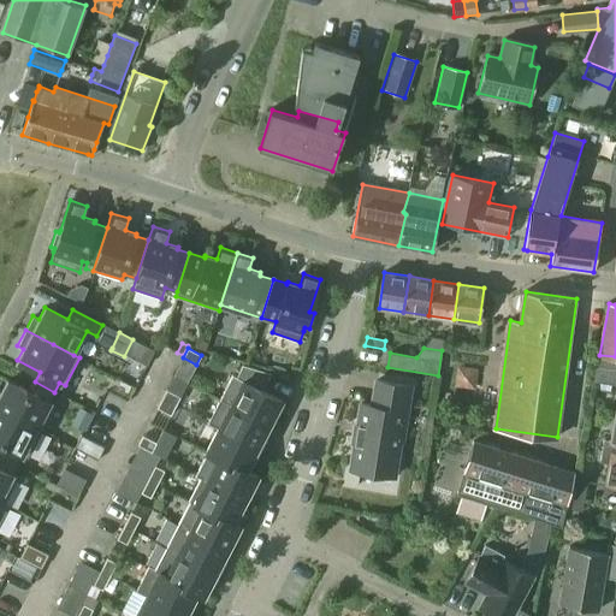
[(232,374),(219,400),(267,425),(268,426),(276,412),(273,410),(277,406),(278,401),(280,402),(282,401),(261,390),(271,373),(242,365),(237,374),(236,377),(232,374)]
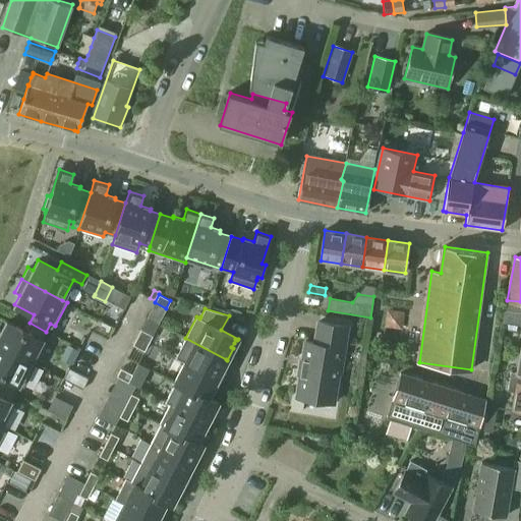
[(0,330),(0,346),(7,350),(35,364),(46,342),(42,340),(46,332),(30,323),(25,331),(6,322),(1,331),(0,330)]
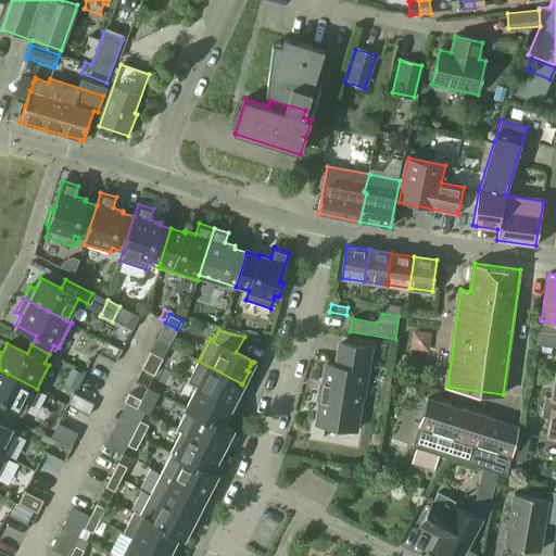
[(355,431),(368,349),(340,343),(337,366),(326,365),(316,425),(355,431)]
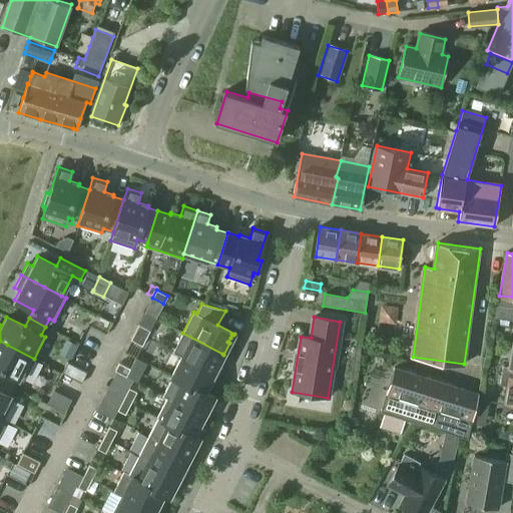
[(149,330),(138,324),(134,332),(145,338),(149,330)]
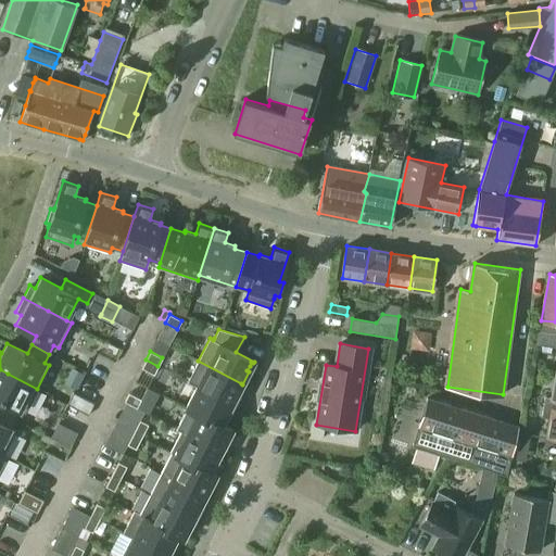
[(158,366),(146,359),(141,368),(154,375),(158,366)]
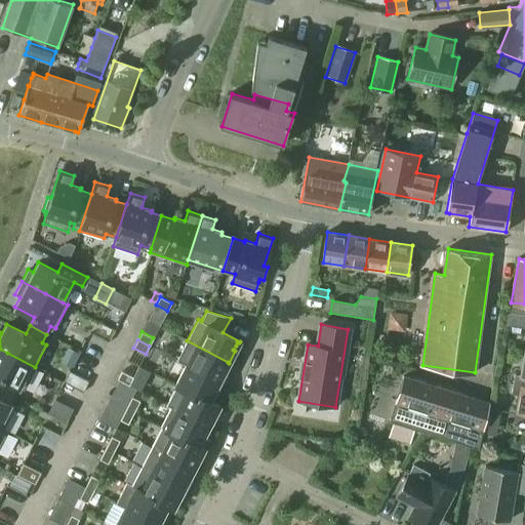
[(187,340),(176,360),(223,384),(228,372),(225,371),(229,363),(228,362),(187,340)]
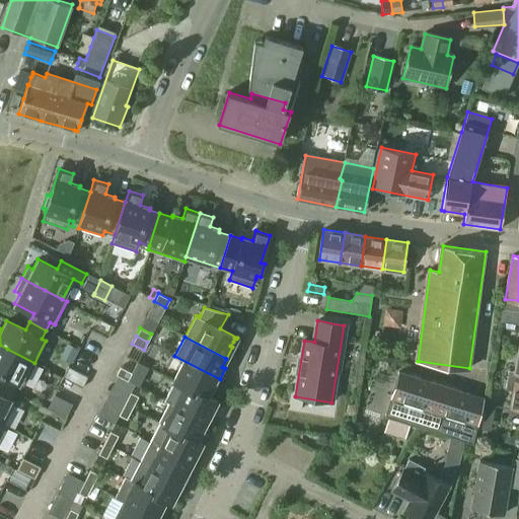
[(0,373),(2,375),(0,378),(0,383),(14,391),(18,383),(23,385),(34,363),(7,349),(0,345),(0,373)]
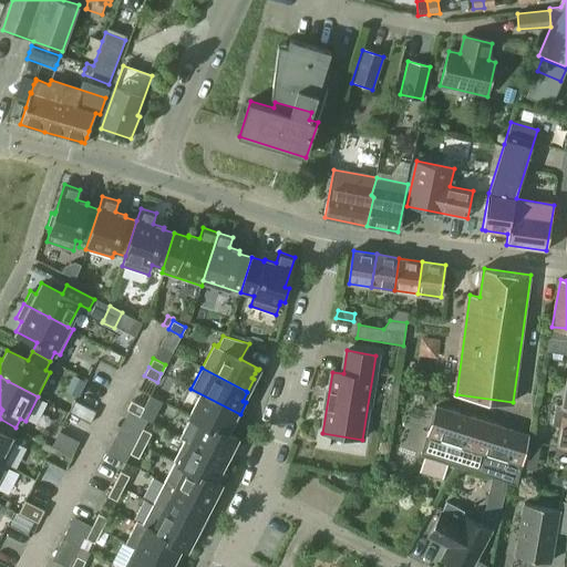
[(234,425),(240,414),(191,389),(200,394),(188,415),(191,416),(199,421),(200,420),(224,432),(226,432),(230,423),(234,425)]
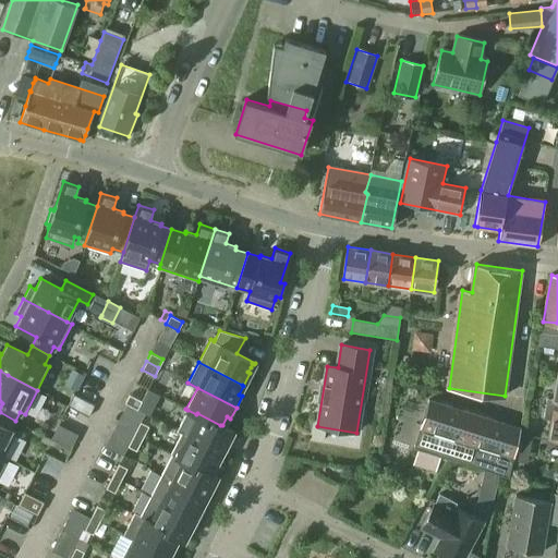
[(557,439),(557,384),(555,399),(548,398),(545,416),(553,419),(549,438),(557,439)]
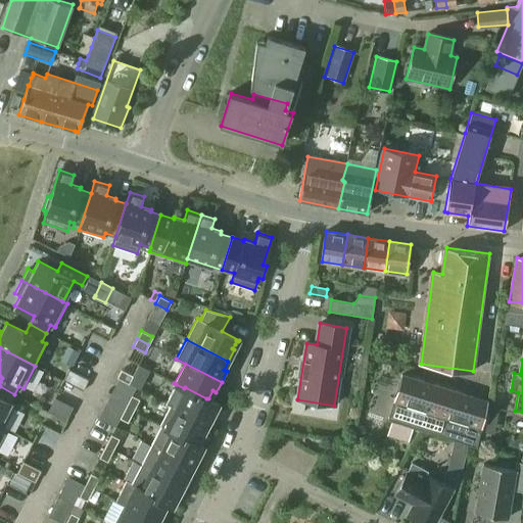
[(68,370),(63,380),(83,390),(88,380),(68,370)]
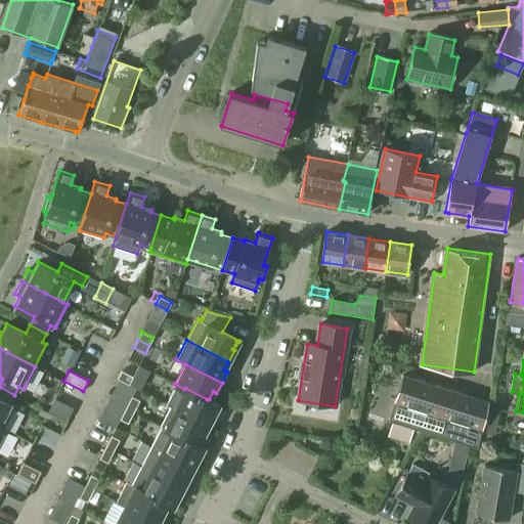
[(133,377),(121,370),(117,378),(129,384),(133,377)]
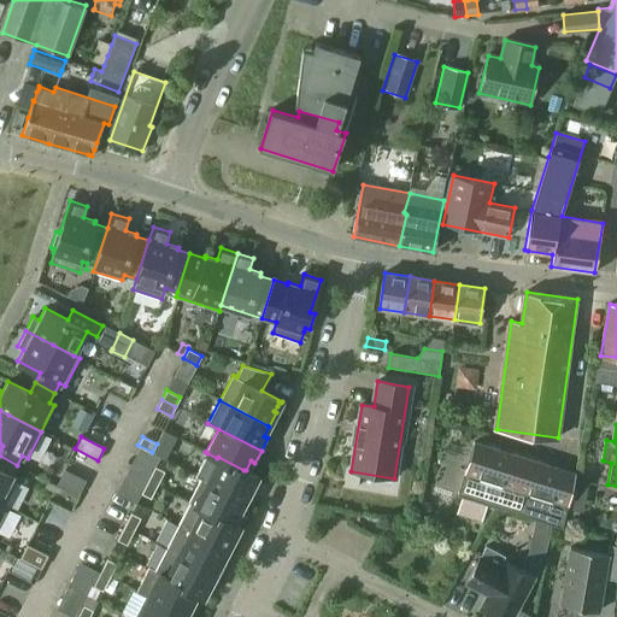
[(474,441),(457,495),(462,497),(486,504),(562,528),(566,509),(574,479),(575,471),(474,441)]
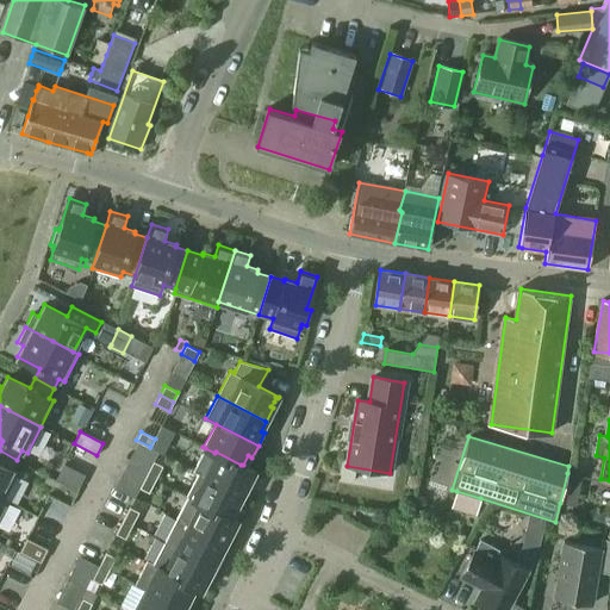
[(255,471),(243,465),(241,465),(216,452),(215,453),(205,448),(193,471),(198,473),(242,496),(255,471)]
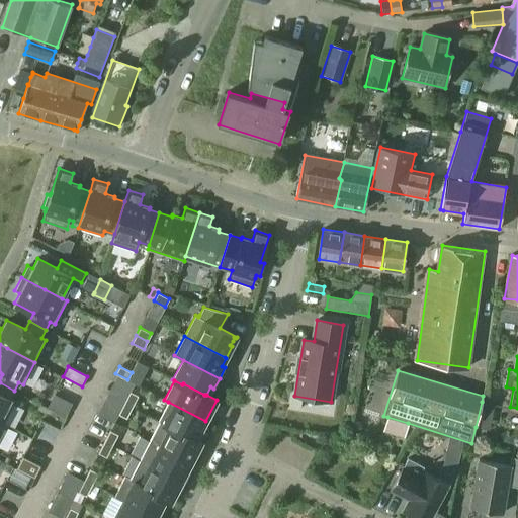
[(0,421),(3,423),(14,402),(10,399),(14,391),(0,382),(0,421)]
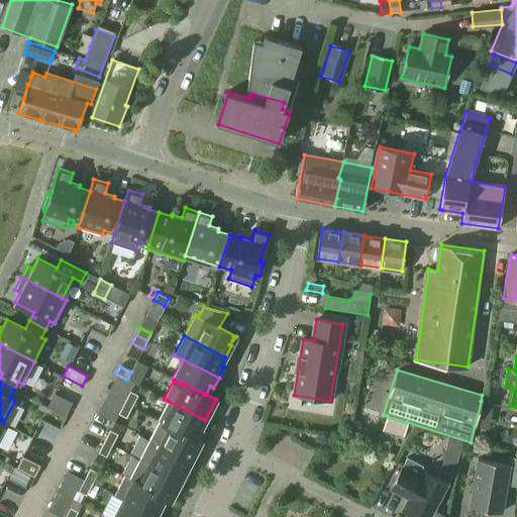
[(131,406),(137,395),(129,391),(124,402),(131,406)]
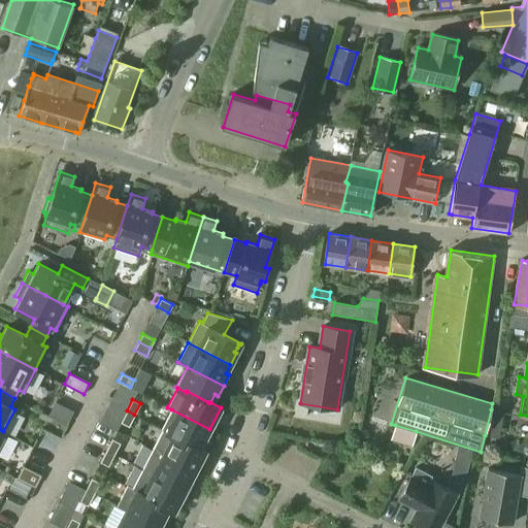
[(200,448),(209,429),(171,409),(161,429),(162,430),(166,432),(171,435),(171,434),(200,449),(200,448)]
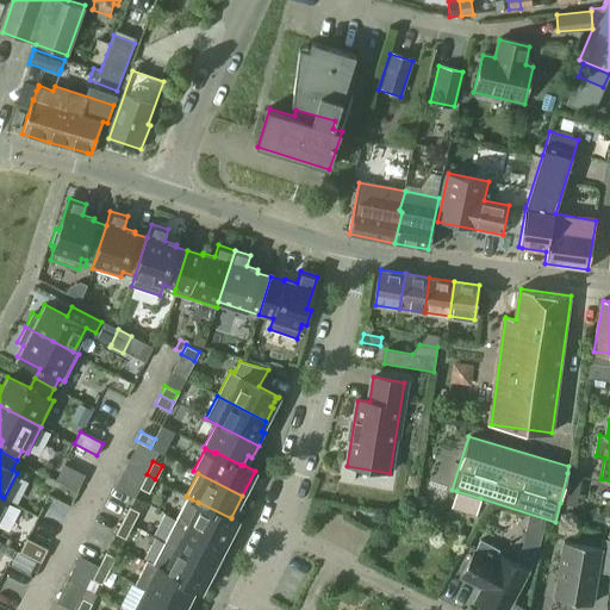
[(567,473),(560,503),(577,506),(583,477),(567,473)]
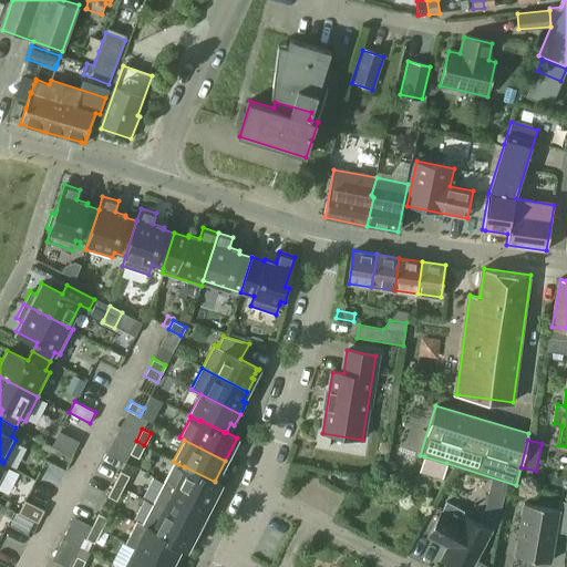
[(138,457),(144,445),(136,441),(130,453),(138,457)]
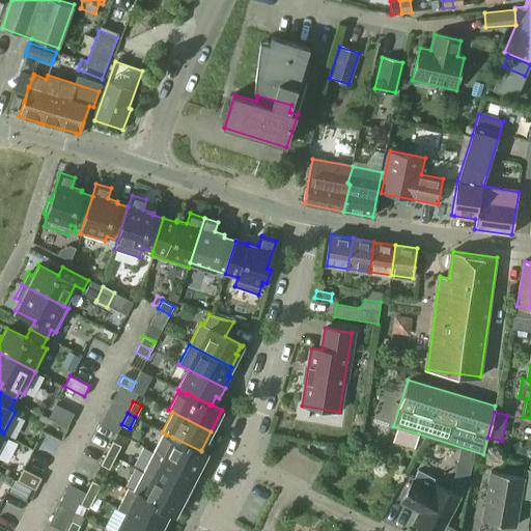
[(201,450),(201,451),(172,437),(172,438),(167,435),(163,432),(154,451),(195,473),(194,474),(196,475),(206,453),(201,450)]
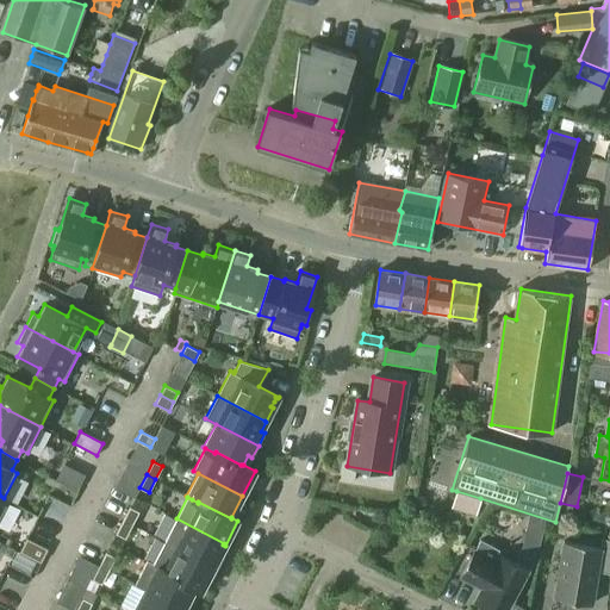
[(138,511),(130,506),(123,520),(132,524),(138,511)]
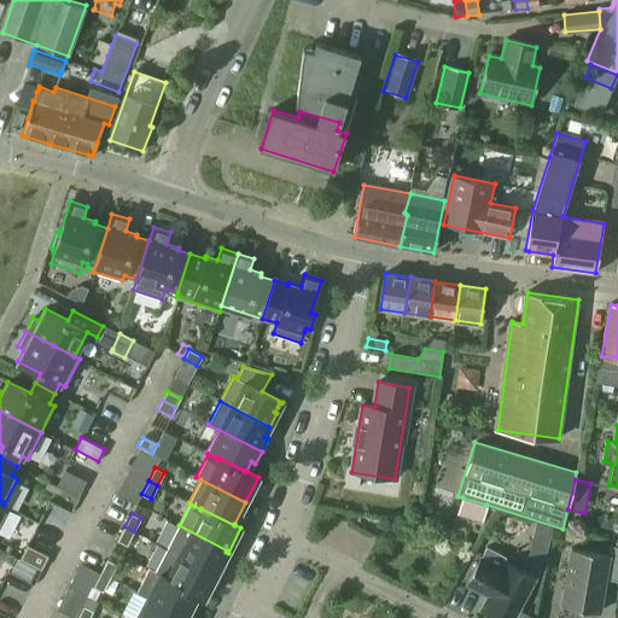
[(536,522),(534,535),(549,538),(552,525),(536,522)]
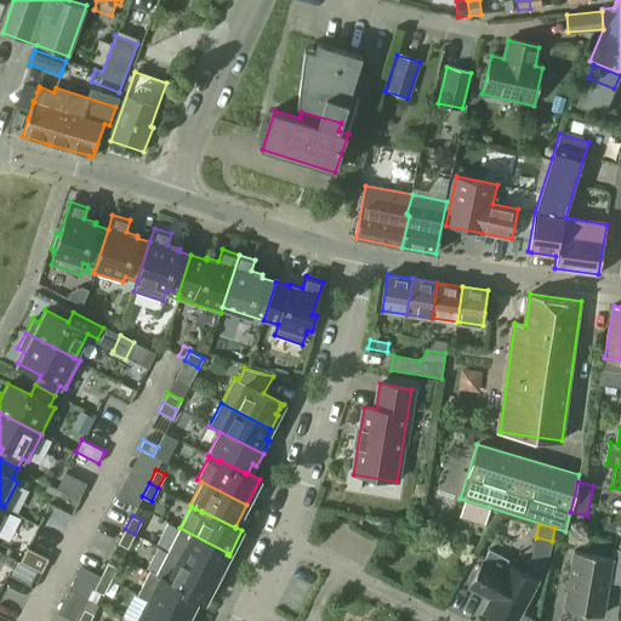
[(224,564),(229,556),(227,554),(228,553),(180,528),(167,552),(221,579),(228,567),(224,564)]
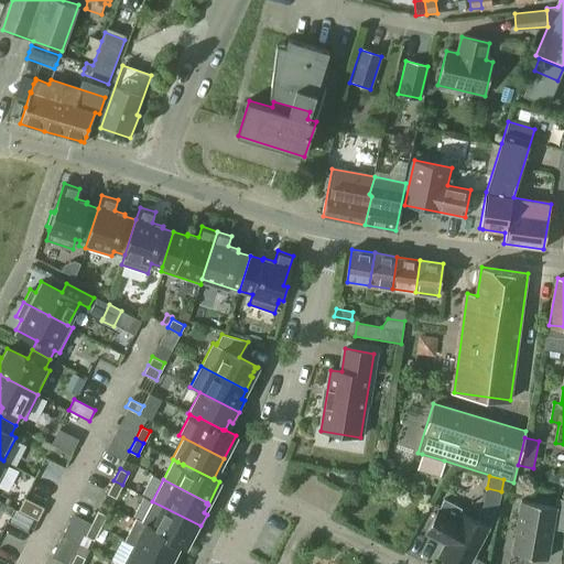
[(122,485),(114,480),(107,494),(116,497),(122,485)]
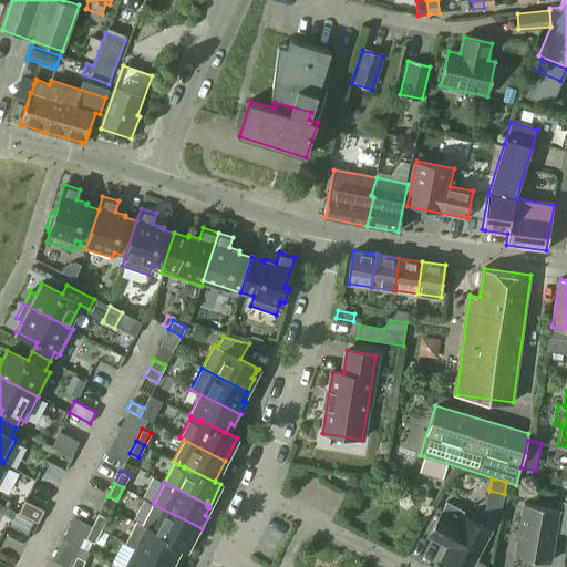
[(566,533),(566,501),(559,501),(557,509),(524,503),(515,556),(524,557),(526,560),(536,563),(539,560),(548,562),(554,531),(566,533)]
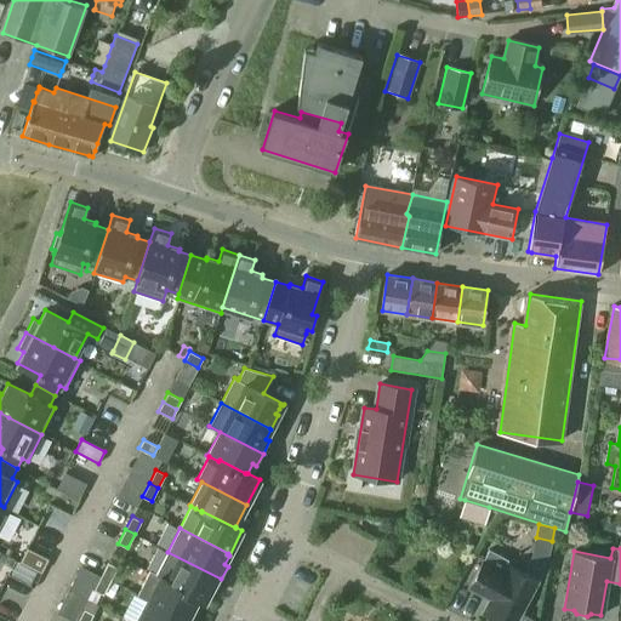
[(483,560),(468,587),(489,598),(482,613),(489,616),(486,620),(488,620),(534,620),(535,619),(520,611),(537,580),(507,564),(510,560),(489,550),(483,560)]
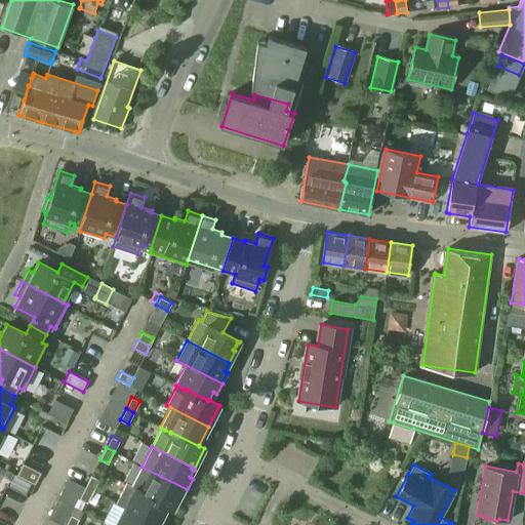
[(182,500),(187,489),(142,467),(131,485),(140,489),(140,490),(166,505),(167,506),(173,509),(178,498),(182,500)]
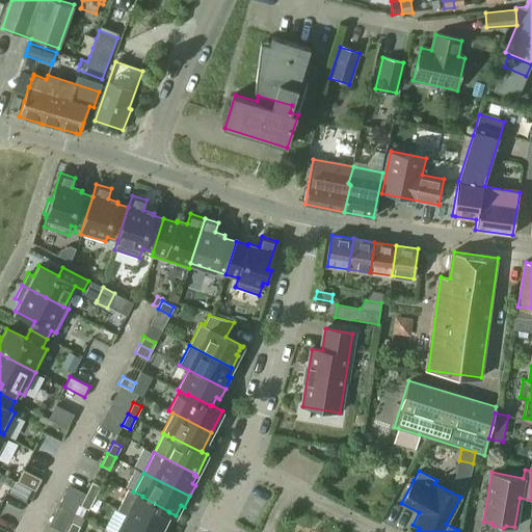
[(100,486),(92,482),(86,494),(95,498),(100,486)]
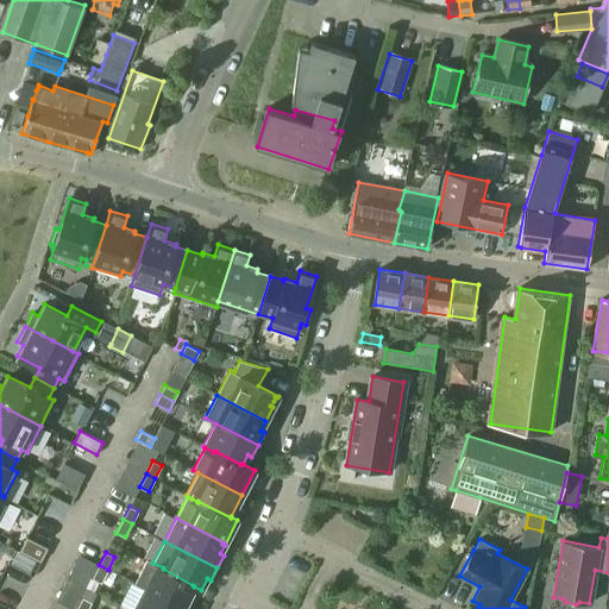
[(163,567),(152,563),(146,559),(133,584),(144,589),(183,608),(194,586),(193,585),(163,569),(163,567)]
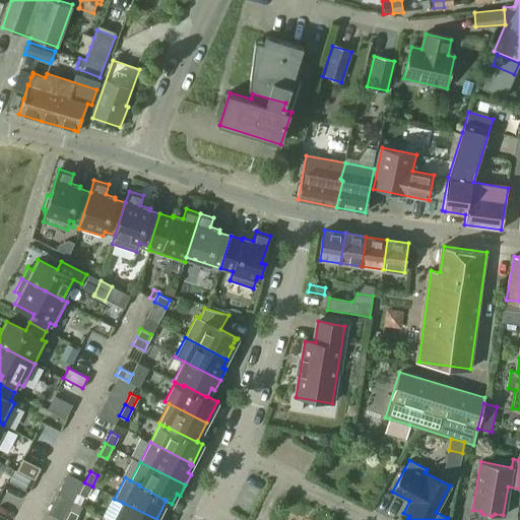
[(86,498),(92,486),(84,482),(78,494),(86,498)]
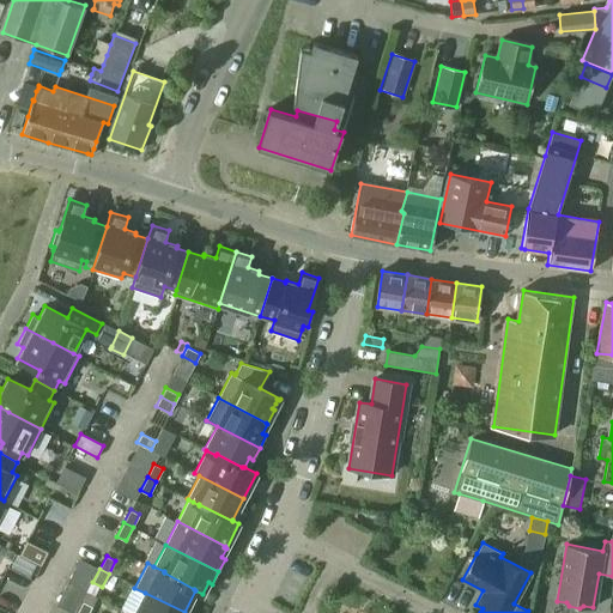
[(183,612),(184,612),(145,593),(134,612),(183,612)]
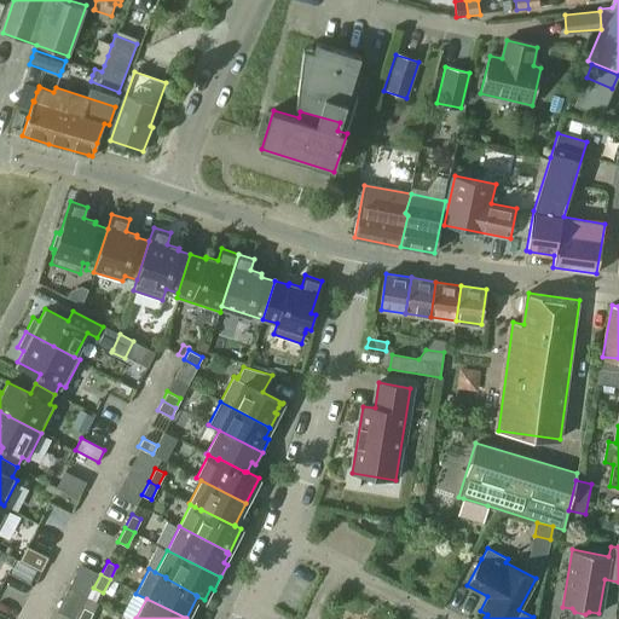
[(88,618),(93,612),(84,607),(76,618),(88,618)]
